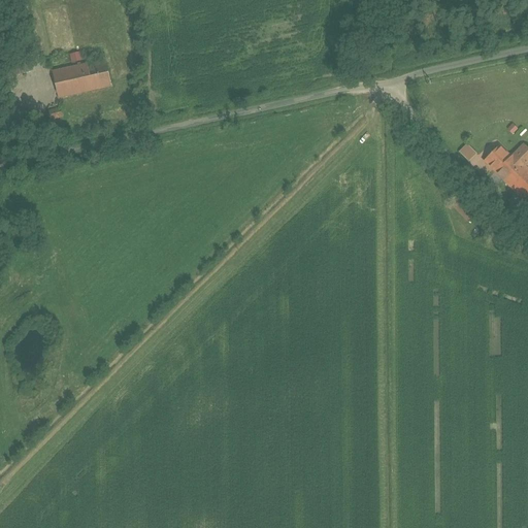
[(72,55),(73,63),(84,61),(83,53),(72,55)]
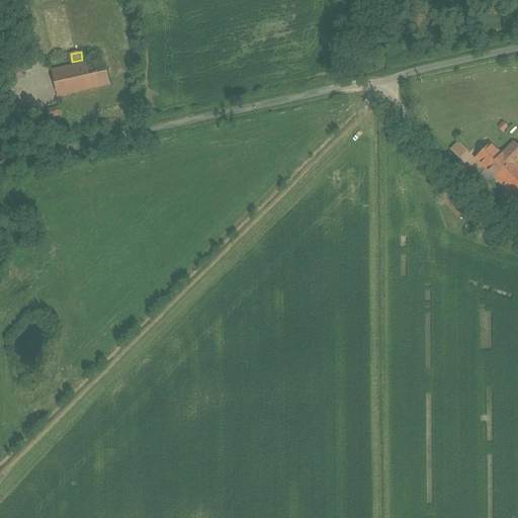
[(22,71),(33,69),(31,60),(30,53),(14,56),(17,72),(22,71)]
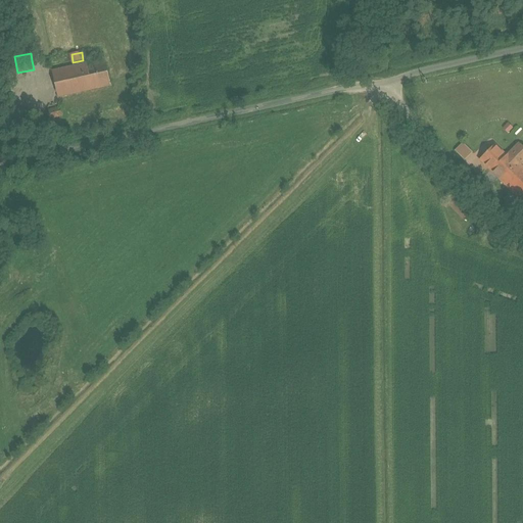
[(54,69),(60,99),(94,93),(93,88),(112,85),(108,61),(89,65),(88,62),(54,69)]
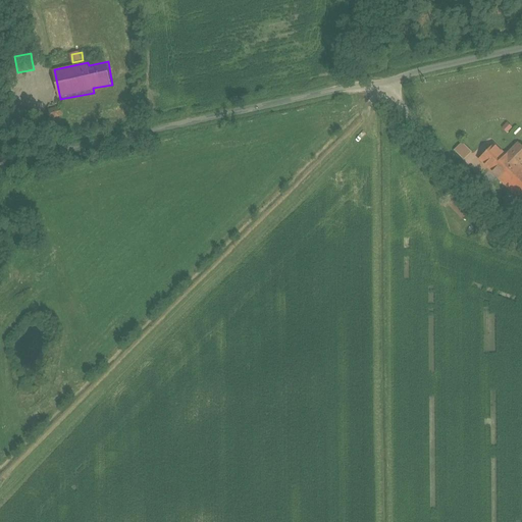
[(59,105),(47,109),(50,119),(62,116),(59,105)]
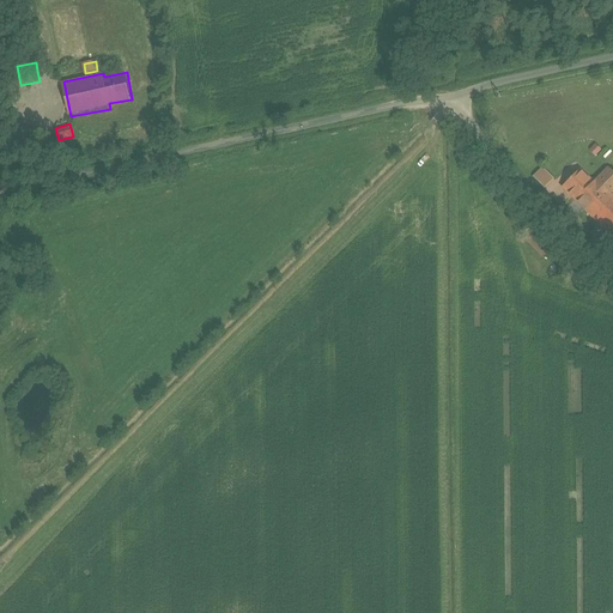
[(598,144),(590,151),(598,158),(605,151),(598,144)]
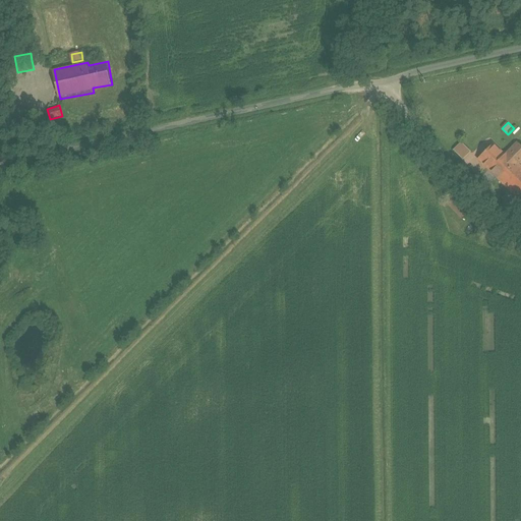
[(472,152),(462,141),(454,150),(464,160),(472,152)]
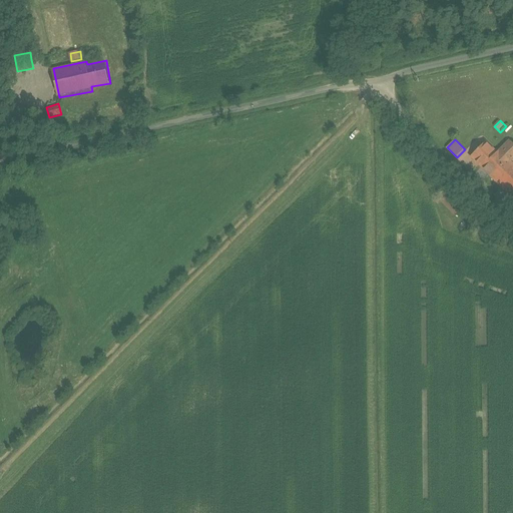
[(488,140),(471,156),(508,194),(512,198),(512,161),(512,160),(512,142),(510,139),(498,151),(488,140)]
